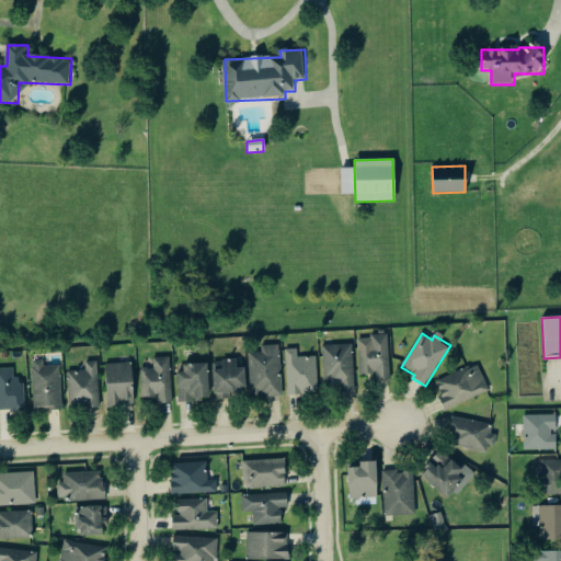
[(389,336),(357,338),(359,376),(376,376),(376,381),(390,380),(389,336)]
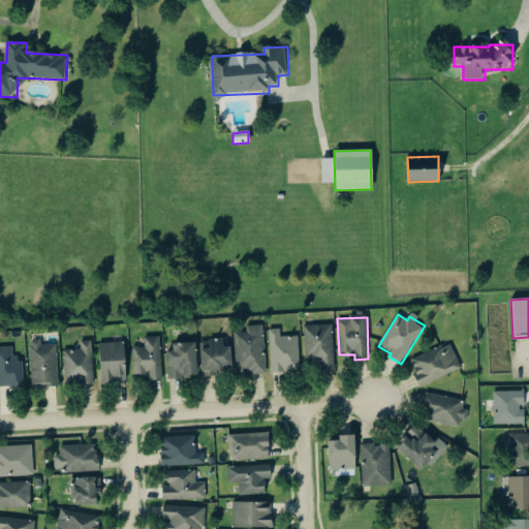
[(304,327),(306,368),(335,367),(333,325),(304,327)]
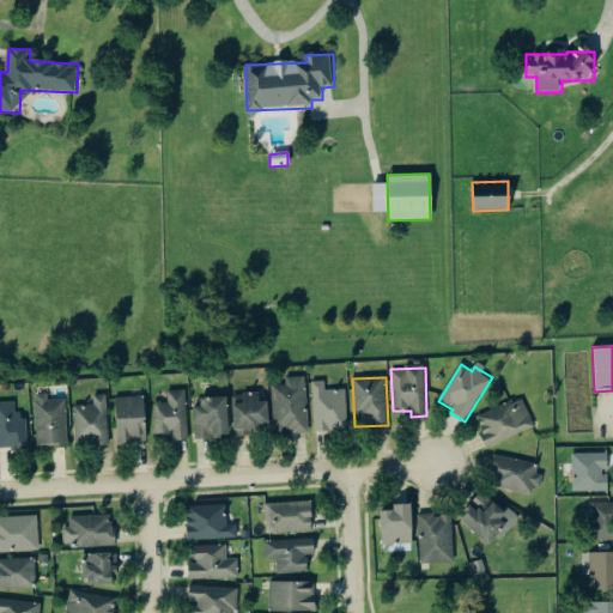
[(309,434),(307,378),(285,378),(285,386),(273,387),(274,418),(271,418),(271,435),(309,434)]
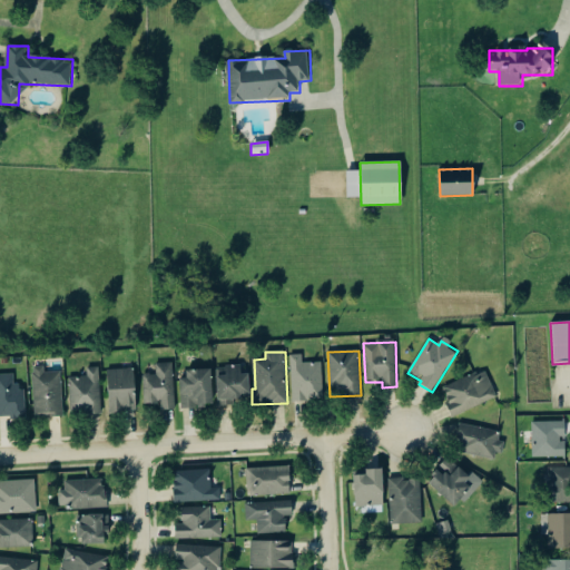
[(323,363),(303,363),(303,355),(291,355),(292,402),(324,401),(323,363)]
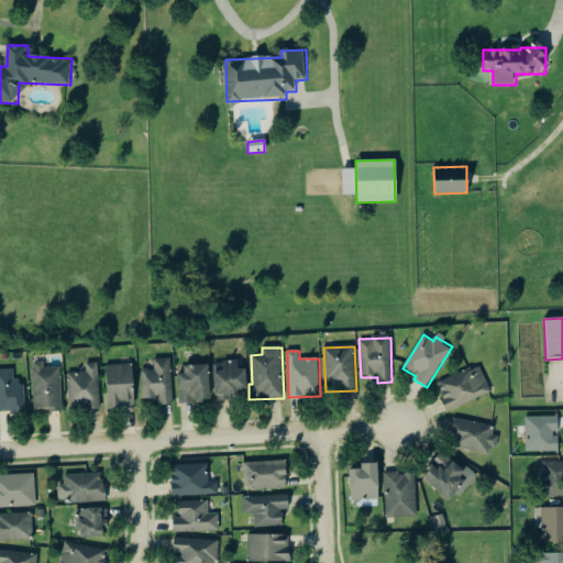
[(170,359),(153,360),(154,371),(141,371),(142,400),(157,399),(158,406),(174,406),(170,359)]
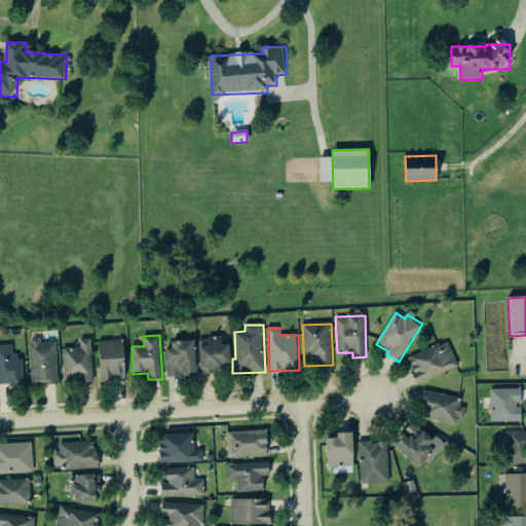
[(201,338),(200,375),(216,375),(217,367),(230,368),(230,346),(223,345),(223,339),(201,338)]
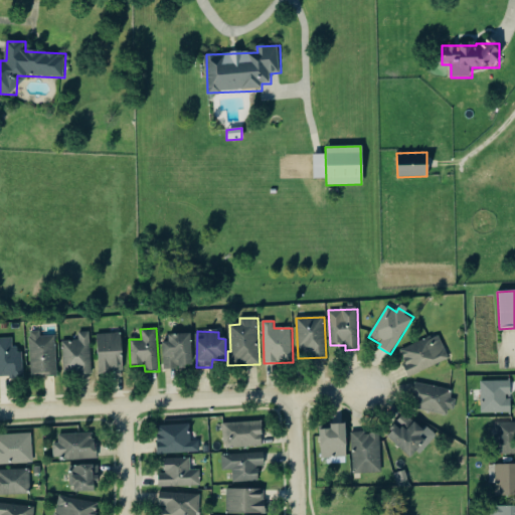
[(40,337),(40,332),(29,332),(30,378),(56,377),(55,336),(40,337)]
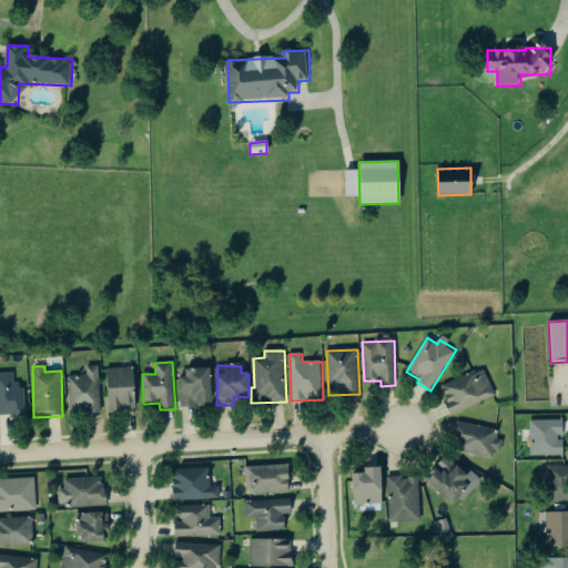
[(69,377),(70,415),(101,414),(99,366),(87,367),(87,376),(69,377)]
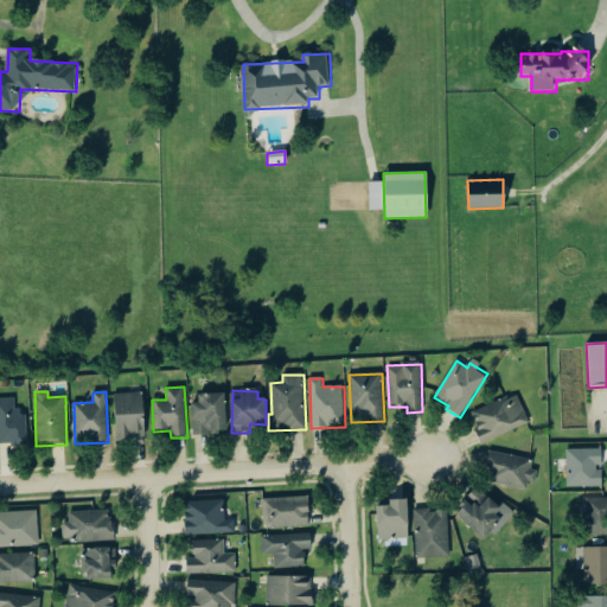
[(144,394),(115,395),(116,440),(146,440),(144,394)]
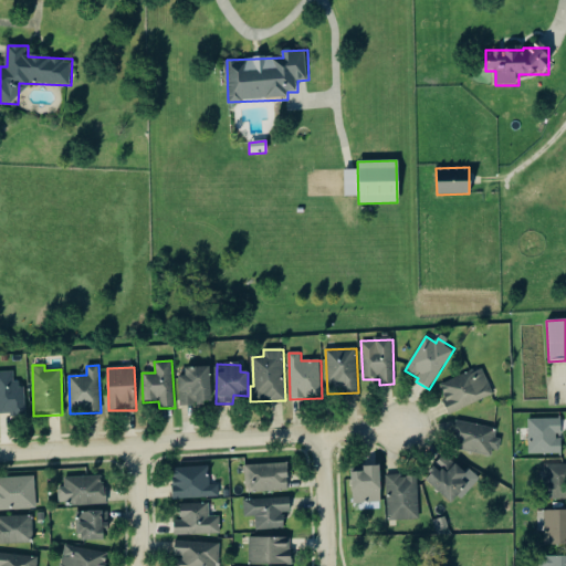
[(180,407),(212,405),(210,367),(186,368),(186,376),(178,376),(180,407)]
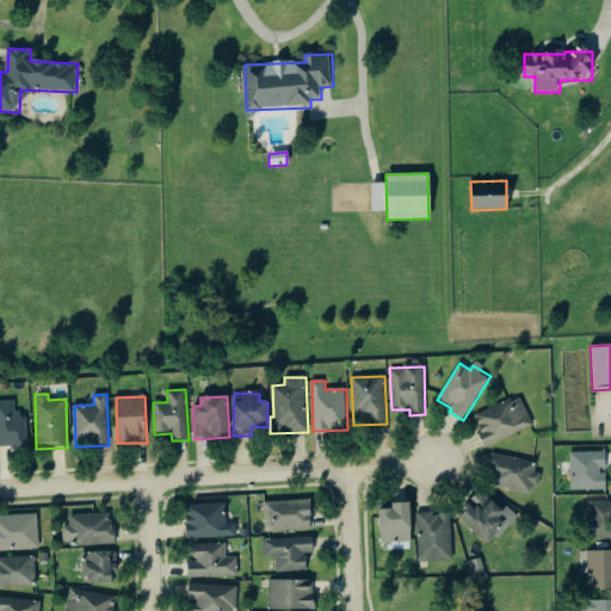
[(486,448),(534,427),(520,396),(473,417),(486,448)]
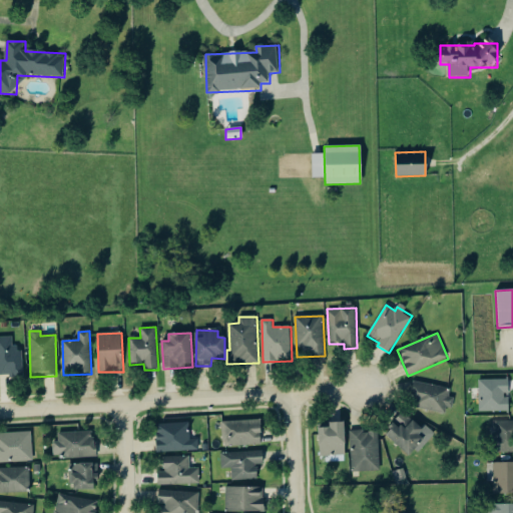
[(0,377),(23,377),(22,352),(14,352),(14,337),(0,337),(0,377)]
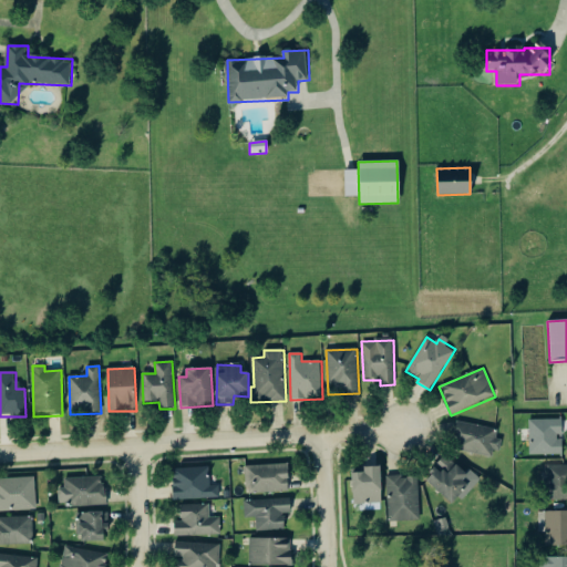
[(563,455),(562,420),(528,421),(529,456),(563,455)]
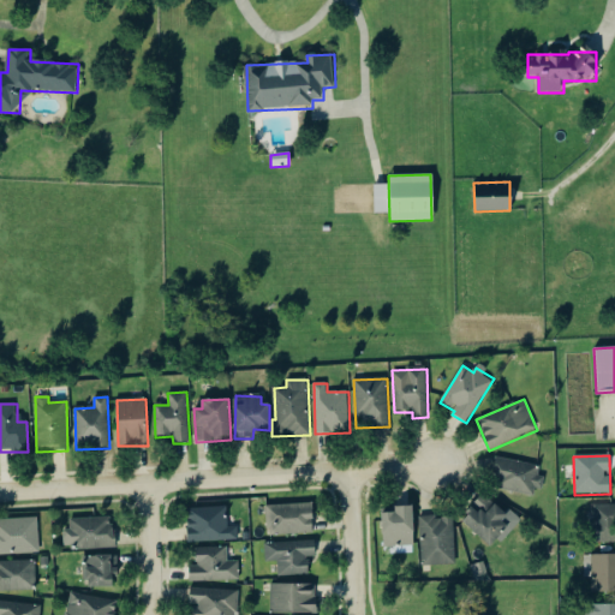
[(538,499),(543,477),(537,476),(539,467),(497,458),(491,488),(538,499)]
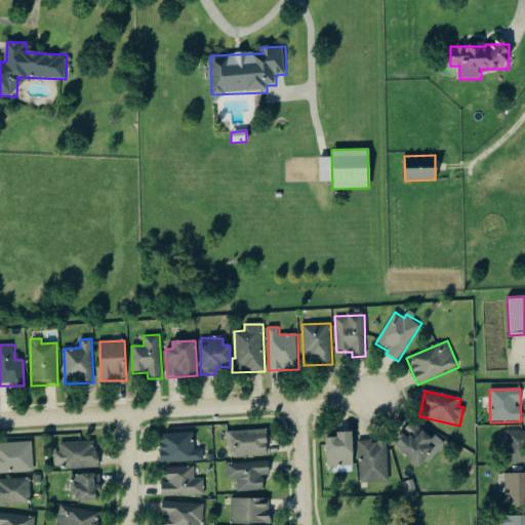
[(444,443),(433,435),(431,438),(412,422),(404,433),(394,445),(422,470),(444,443)]
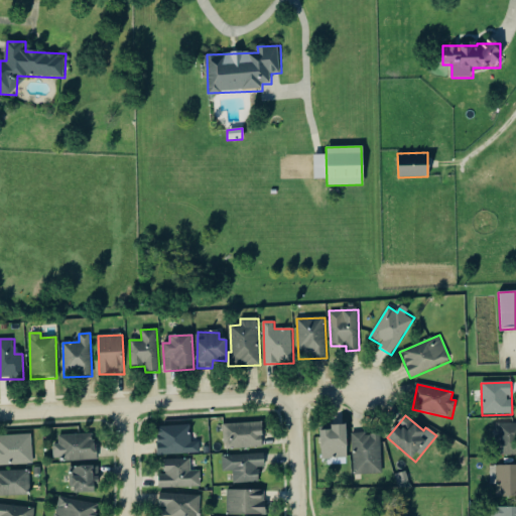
[(224,424),(224,449),(263,448),(262,423),(224,424)]
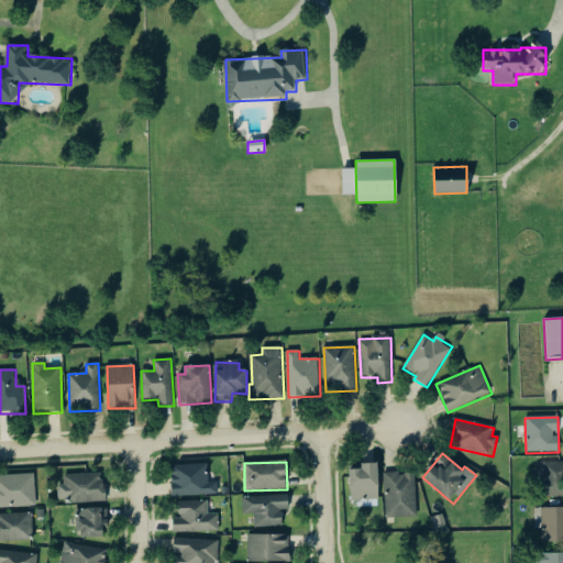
[(562,462),(544,464),(545,498),(562,496),(562,462)]
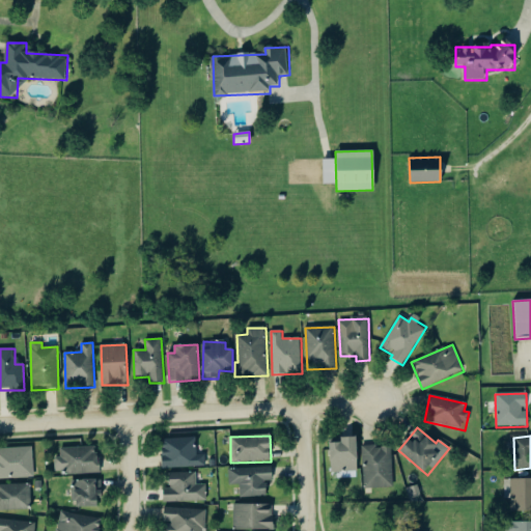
[(205,467),(205,455),(197,455),(196,438),(162,440),(163,469),(205,467)]
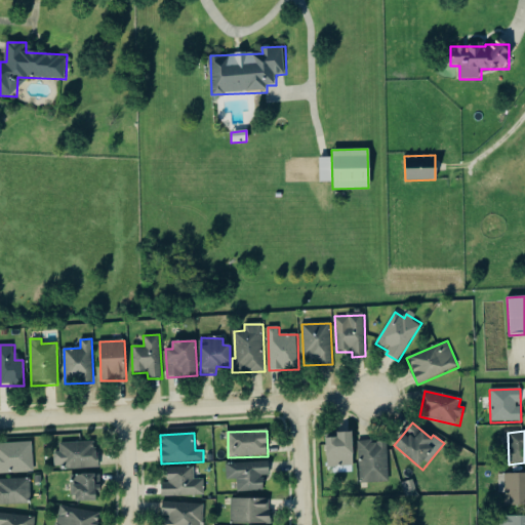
[(327,468),(354,467),(353,433),(336,434),(336,436),(326,436),(327,468)]
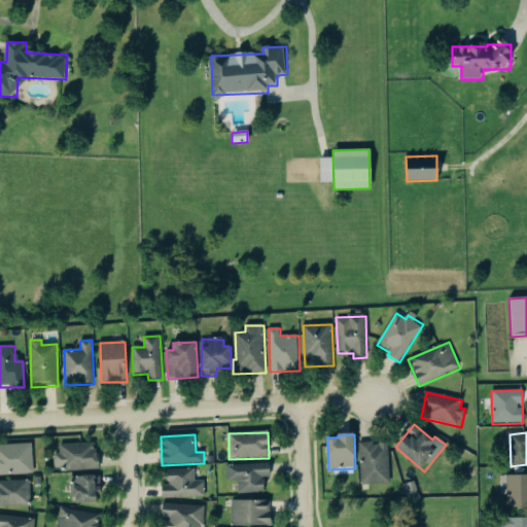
[(390,485),(389,443),(360,444),(361,486),(390,485)]
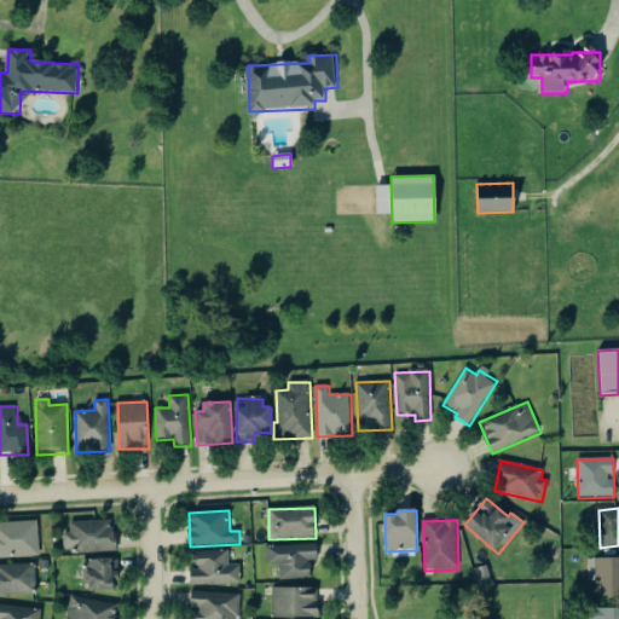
[(115,553),(114,521),(70,522),(70,533),(63,534),(64,554),(115,553)]
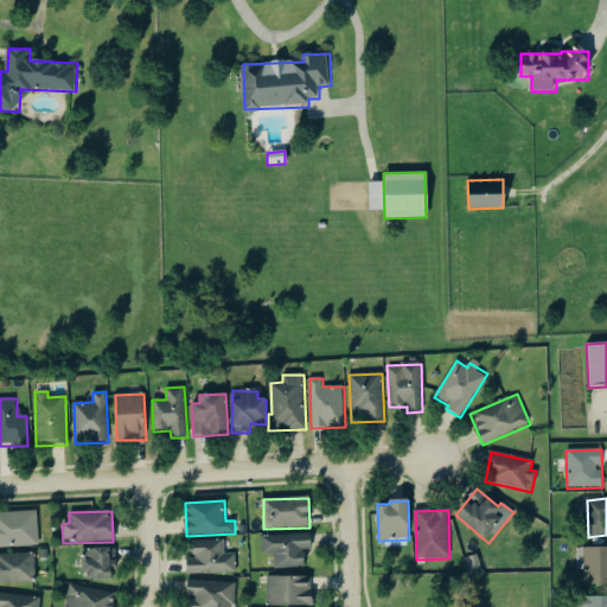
[(0,548),(38,547),(37,512),(0,513),(0,548)]
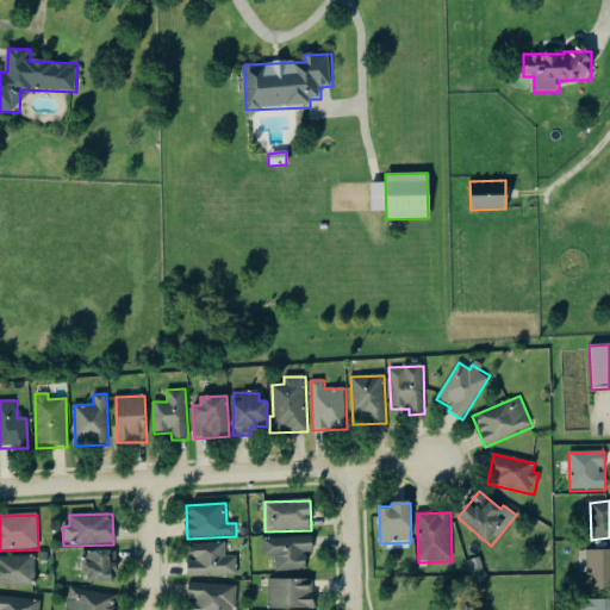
[(306,571),(306,553),(313,553),(312,537),(262,539),(263,558),(275,558),(275,572),(306,571)]
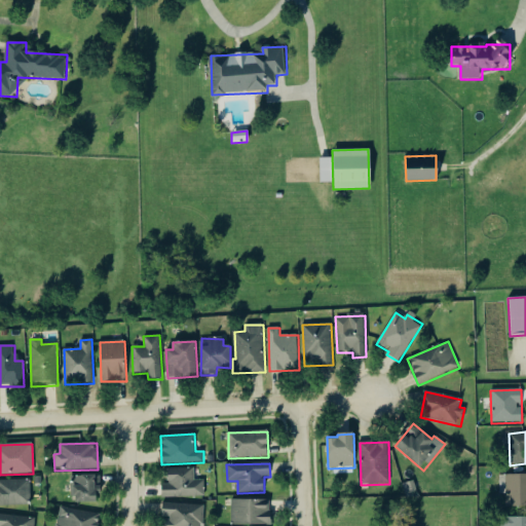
[(162,498),(204,497),(204,481),(194,481),(194,468),(165,470),(165,484),(162,484),(162,498)]
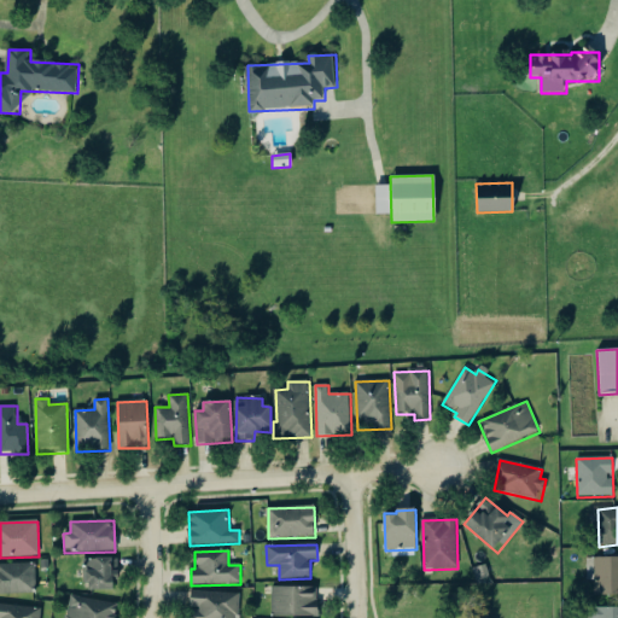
[(617,558),(587,559),(587,581),(595,581),(596,596),(617,595),(617,558)]
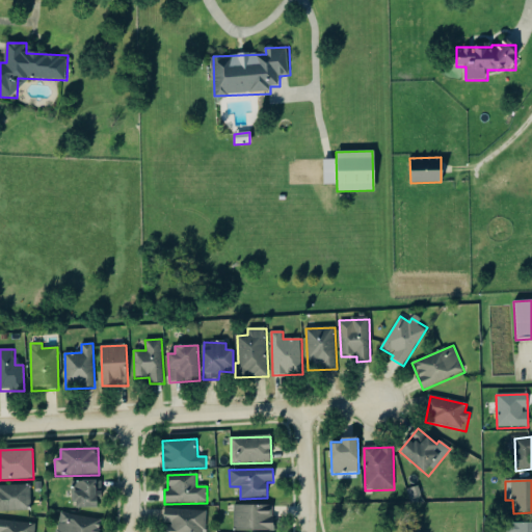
[(97,481),(73,482),(74,509),(100,508),(100,491),(97,491),(97,481)]
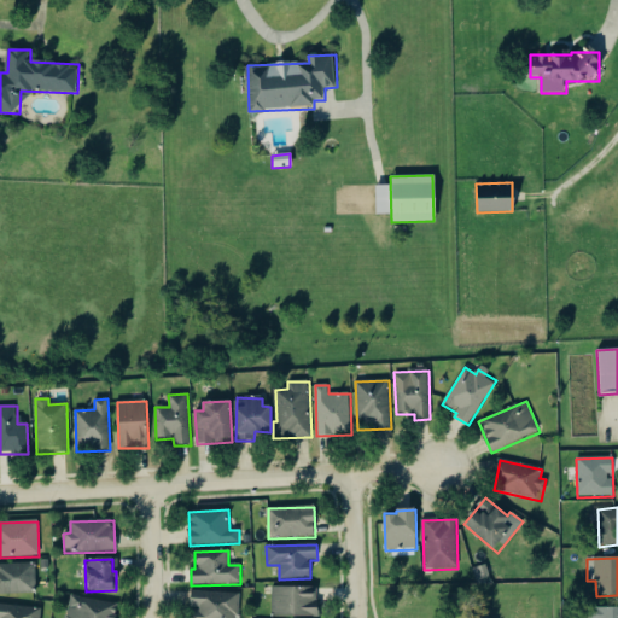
[(0,565),(0,595),(36,594),(35,564),(0,565)]
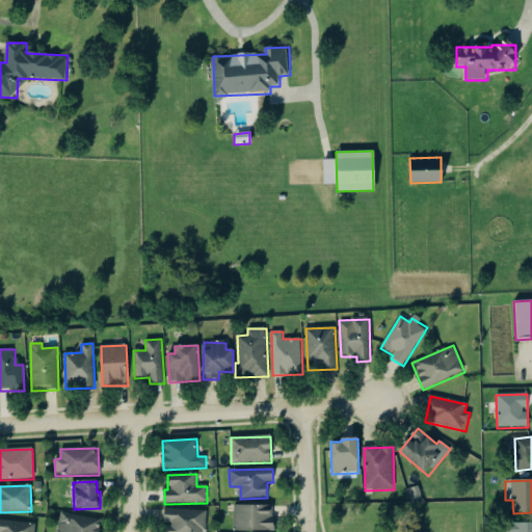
[(273,531),(273,506),(235,506),(234,531),(273,531)]
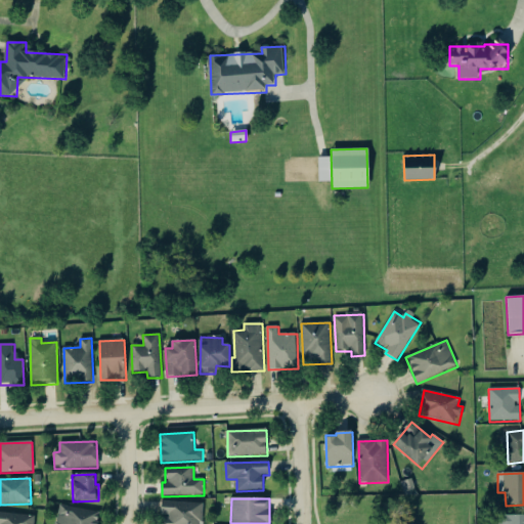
[(202,523),(203,503),(163,501),(162,523),(202,523)]
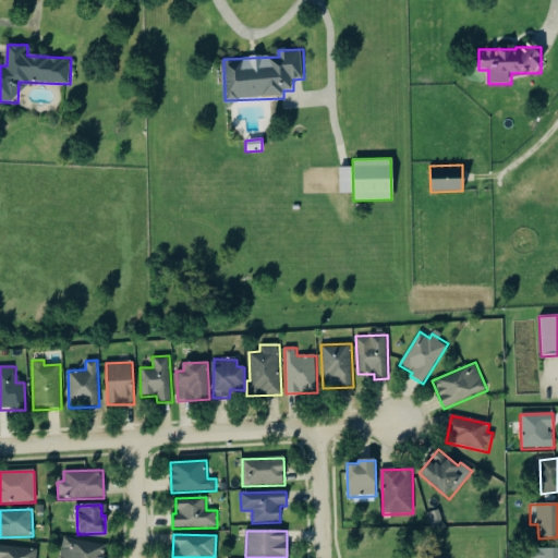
[(105,557),(107,545),(62,540),(59,557),(105,557)]
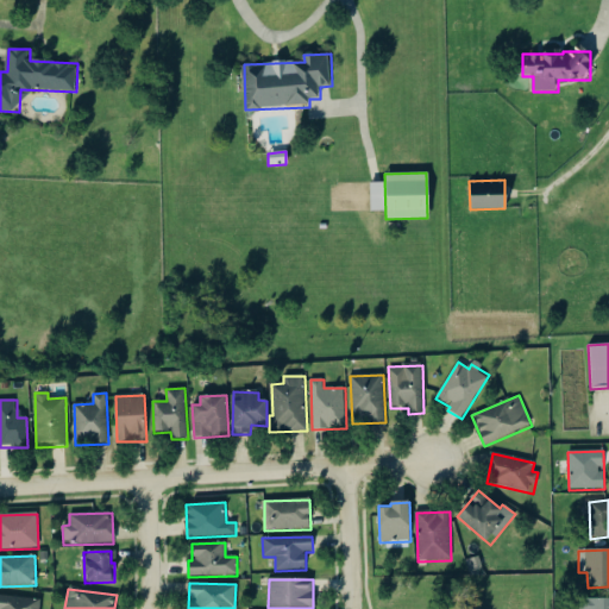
[(39,608),(41,600),(0,595),(0,608),(39,608)]
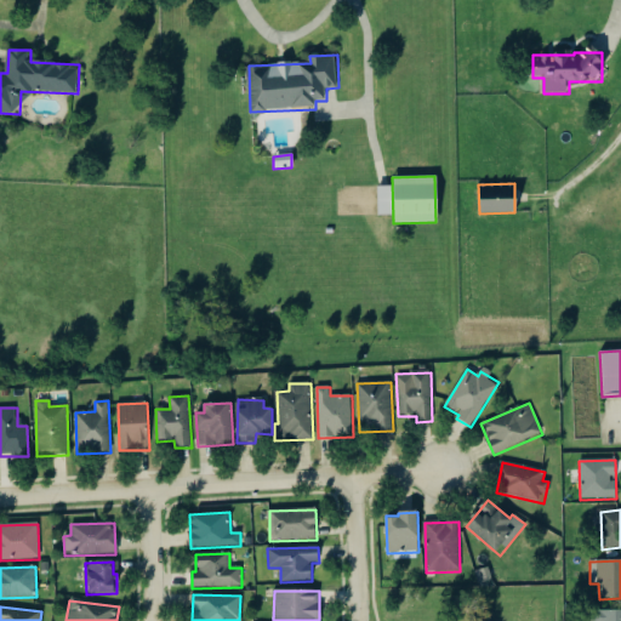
[(620,620),(620,610),(592,611),(592,620),(620,620)]
